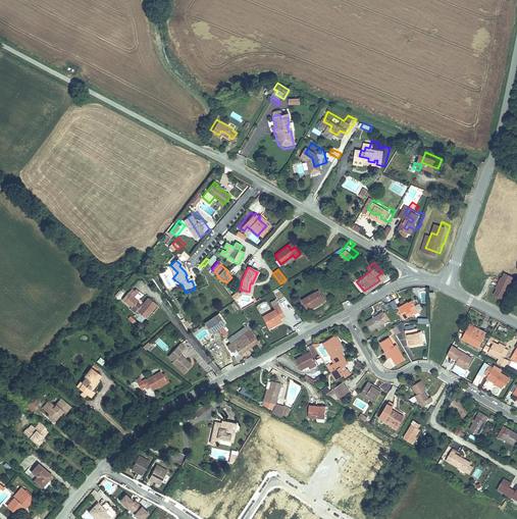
[(506,298),(516,279),(516,275),(511,271),(508,276),(506,279),(504,277),(500,286),(502,287),(501,289),(498,294),(506,298)]
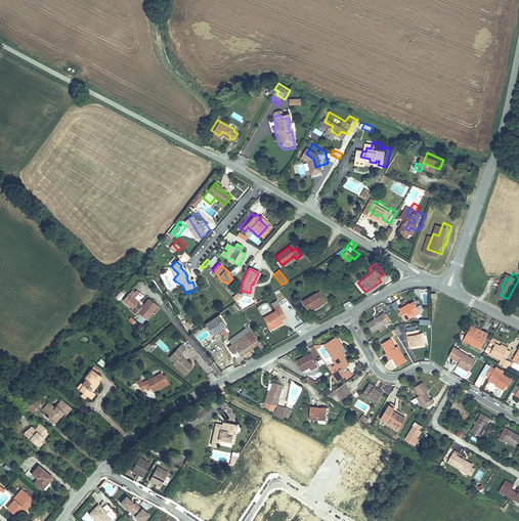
[(254,285),(253,285),(252,284),(251,286),(250,293),(241,291),(240,294),(252,297),(254,285)]
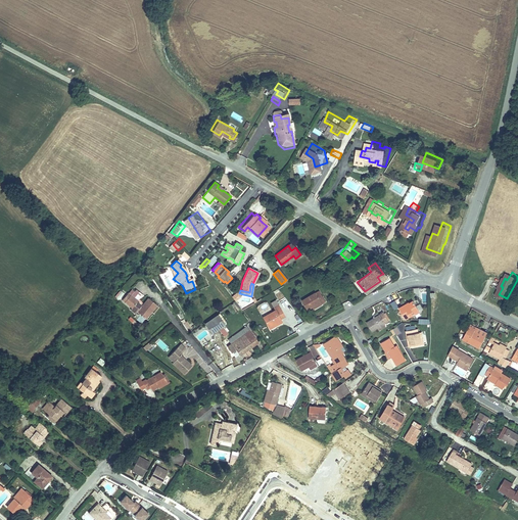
[(154,300),(145,294),(141,300),(140,301),(134,296),(135,295),(129,290),(124,296),(130,301),(128,303),(134,309),(136,306),(143,313),(147,308),(149,308),(154,300)]
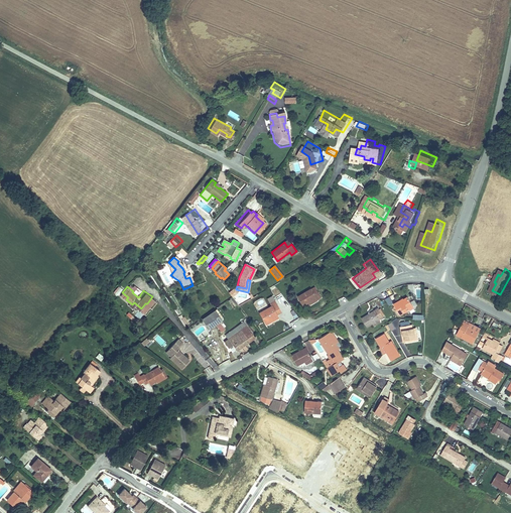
[(302,306),(307,303),(313,300),(314,304),(317,302),(317,301),(322,299),(316,288),(311,290),(297,297),(302,306)]
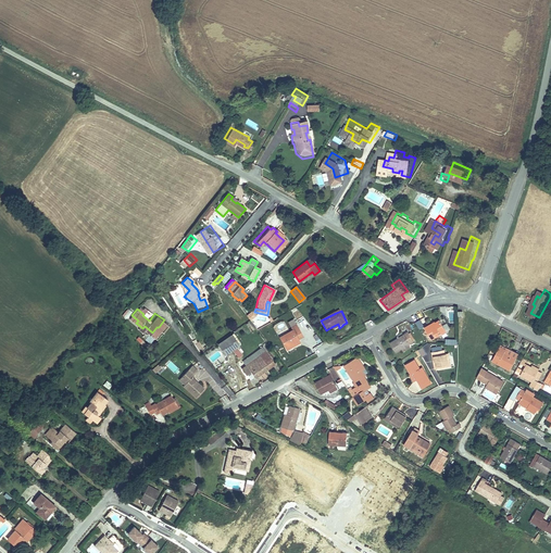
[(278,338),(284,348),(297,340),(297,339),(301,336),(295,325),(290,327),(291,330),(278,338)]
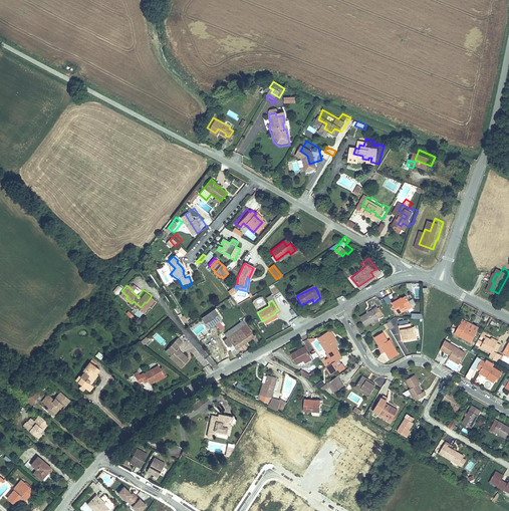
[(402,305),(396,308),(401,318),(411,313),(412,315),(417,313),(411,300),(406,303),(408,306),(403,308),(402,305)]
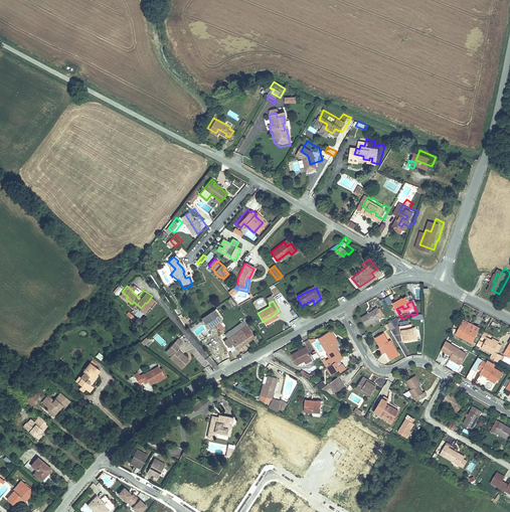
[(300,316),(303,313),(298,307),(295,309),(300,316)]
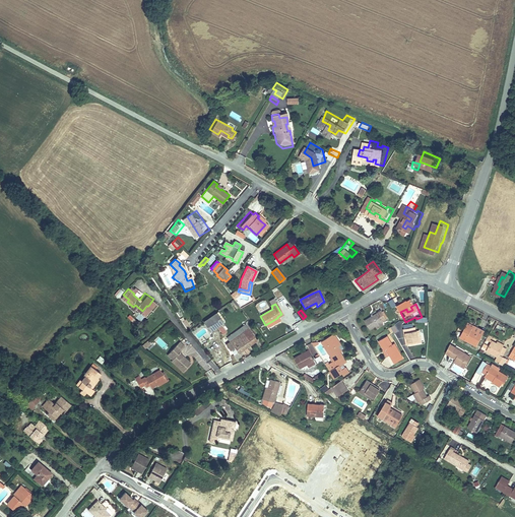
[(213,313),(201,322),(208,331),(219,322),(213,313)]
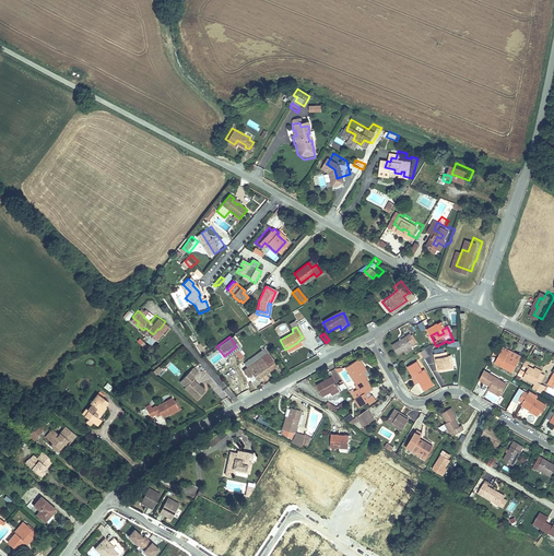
[(401,358),(409,354),(415,351),(420,349),(415,339),(396,349),(401,358)]
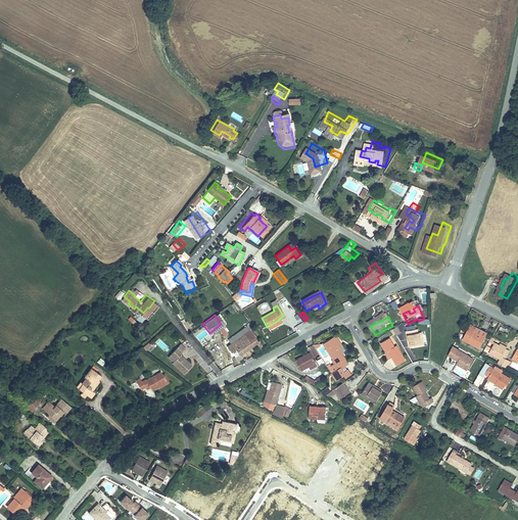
[(192,319),(188,321),(192,328),(196,326),(192,319)]
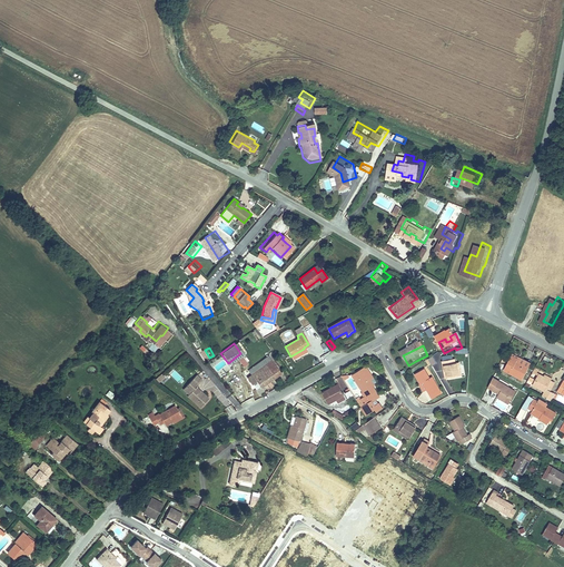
[(304,349),(290,357),(293,359),(306,351),(304,349)]
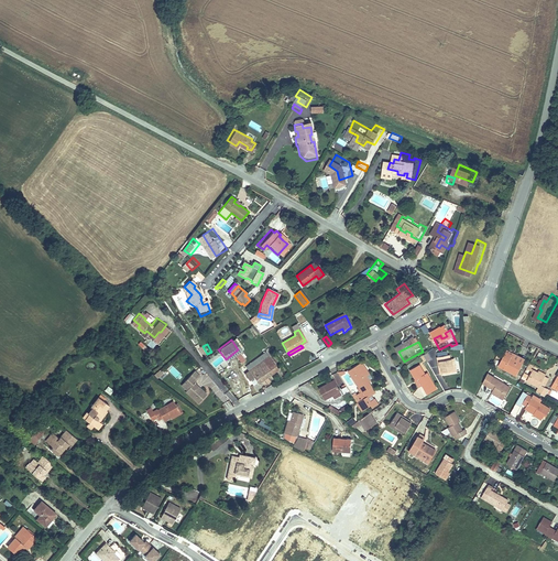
[(255,383),(274,368),(262,352),(242,366),(247,371),(242,375),(247,381),(252,378),(255,383)]
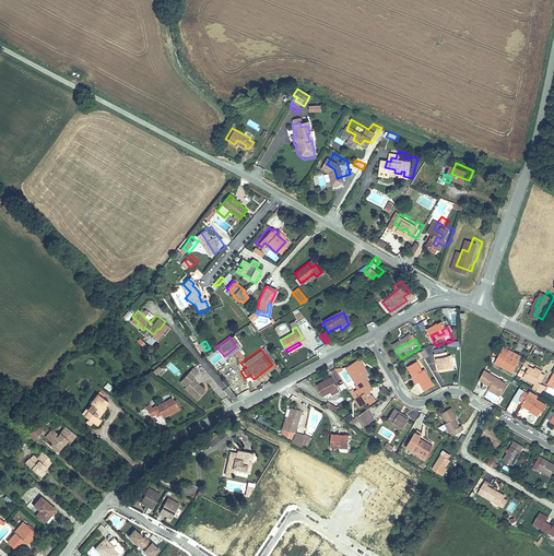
[(504,352),(495,365),(513,375),(518,365),(507,357),(508,355),(504,352)]
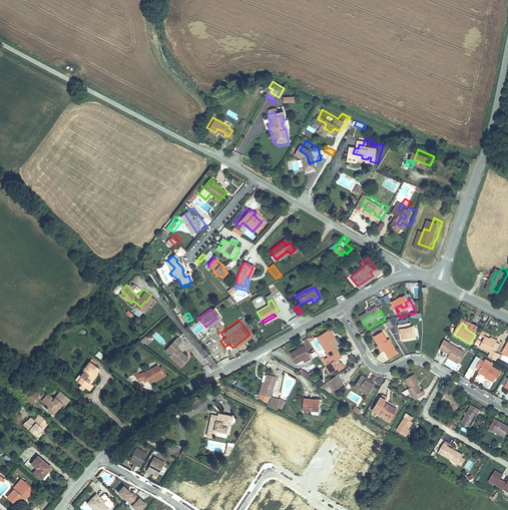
[(408,343),(416,341),(413,332),(412,332),(412,331),(411,327),(401,329),(402,333),(404,333),(405,338),(406,337),(408,343)]
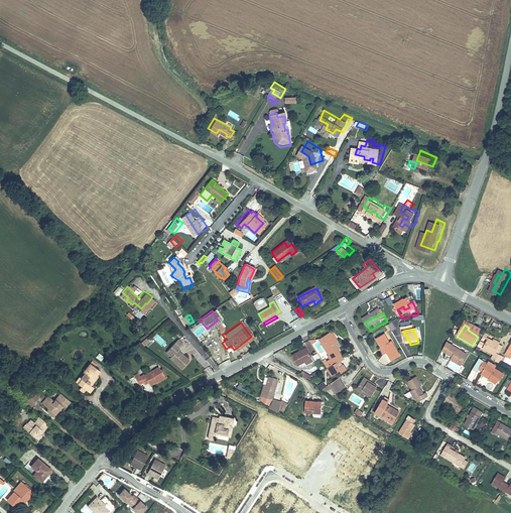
[(335,337),(333,333),(320,340),(318,339),(315,340),(314,340),(313,342),(310,342),(316,352),(318,356),(326,352),(328,356),(327,356),(333,367),(335,366),(343,362),(337,351),(338,350),(336,345),(332,339),(335,337)]
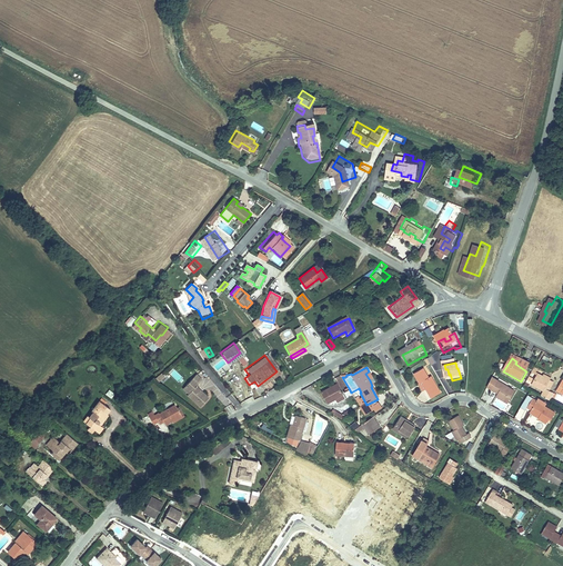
[(197,404),(205,394),(200,388),(199,389),(192,384),(193,383),(199,376),(192,370),(183,381),(189,386),(186,389),(183,391),(197,404)]
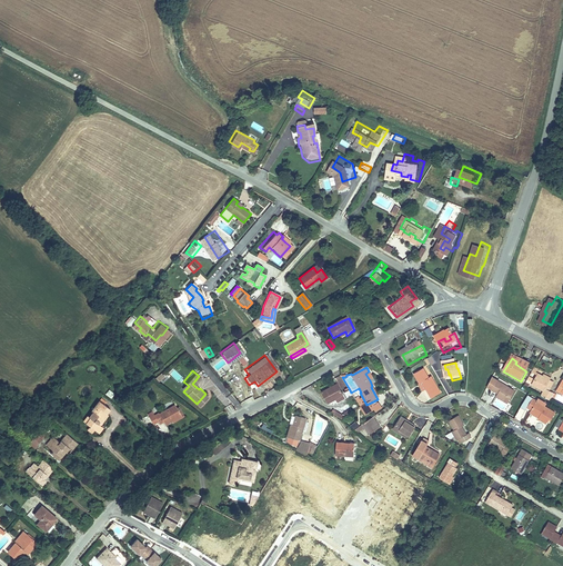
[(546,393),(543,399),(552,404),(559,394),(550,388),(553,381),(550,379),(542,375),(538,373),(531,384),(546,393)]
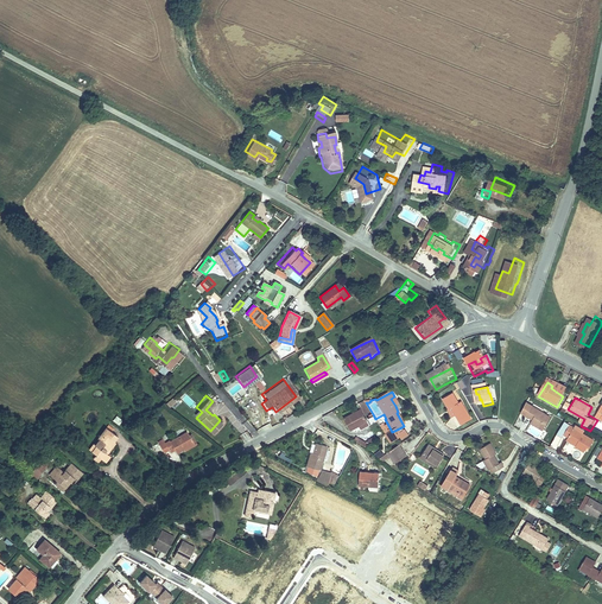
[(454,400),(444,406),(450,417),(452,414),(457,423),(461,428),(470,423),(463,408),(460,411),(454,400)]
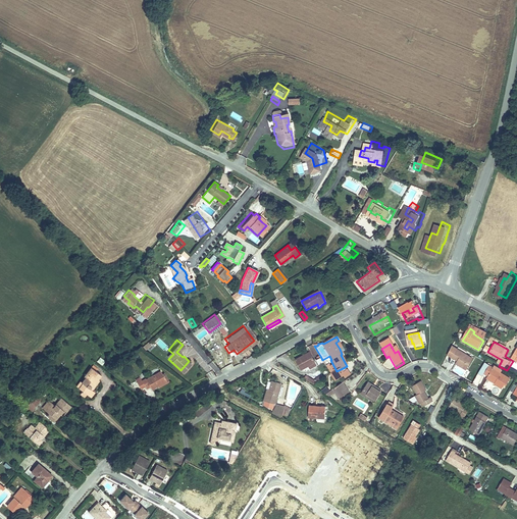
[(453,349),(448,358),(459,365),(458,366),(468,372),(475,362),(453,349)]
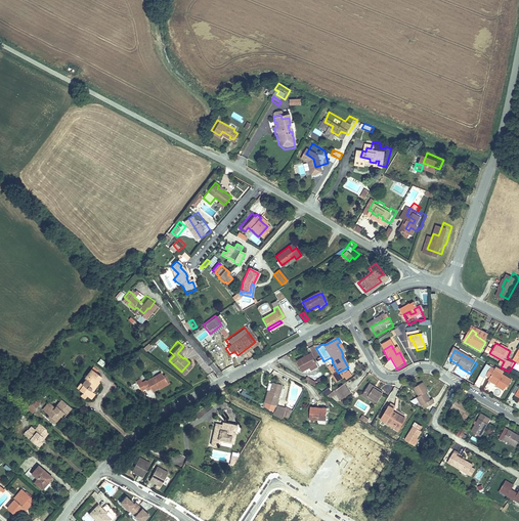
[(102,360),(107,364),(111,359),(105,355),(102,360)]
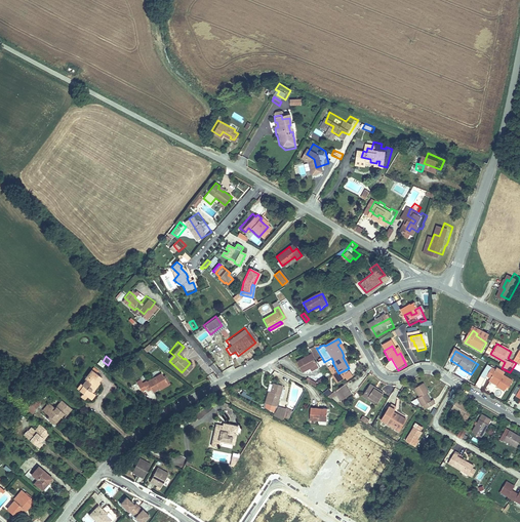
[(324,362),(322,358),(316,361),(314,358),(302,365),(308,375),(314,372),(320,368),(321,369),(326,366),(324,362)]
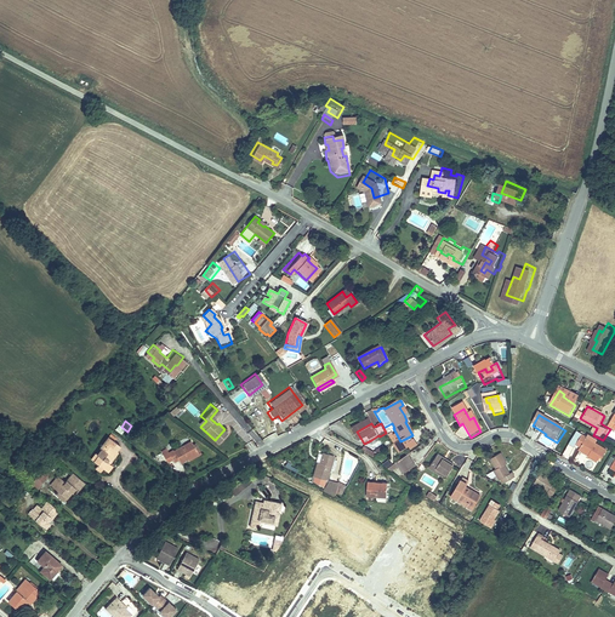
[(101,464),(102,467),(107,462),(104,460),(112,450),(118,443),(106,433),(96,445),(98,446),(94,452),(92,450),(87,455),(94,461),(91,464),(96,469),(101,464)]
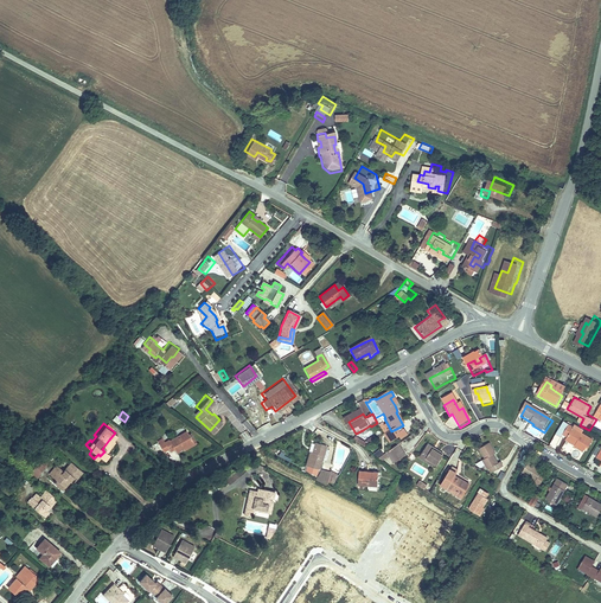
[(576,444),(575,448),(582,451),(584,448),(587,449),(592,441),(571,431),(573,429),(568,427),(562,435),(567,438),(576,444)]
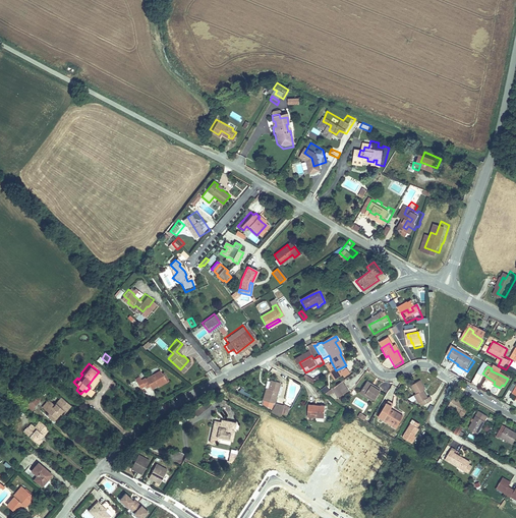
[(155,383),(163,379),(160,372),(158,368),(144,377),(142,376),(138,378),(136,375),(132,378),(134,382),(136,386),(141,383),(144,388),(148,386),(148,387),(155,383)]
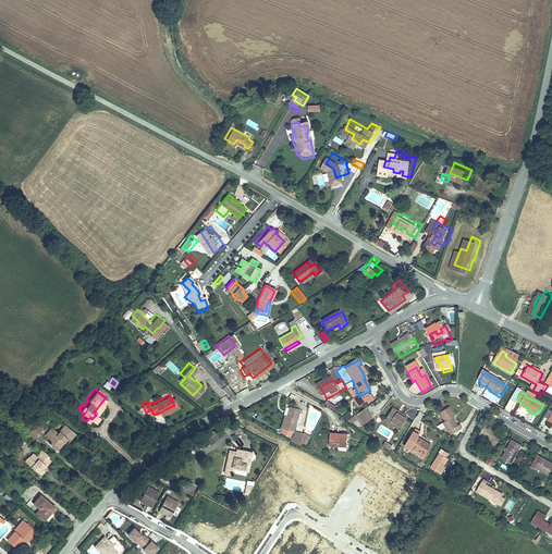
[(359,396),(353,399),(358,409),(367,405),(365,399),(362,395),(359,396)]
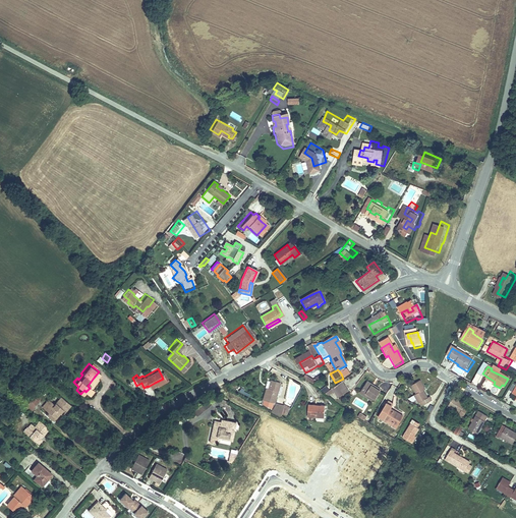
[(163,379),(155,383),(157,386),(167,380),(162,371),(160,372),(163,379)]
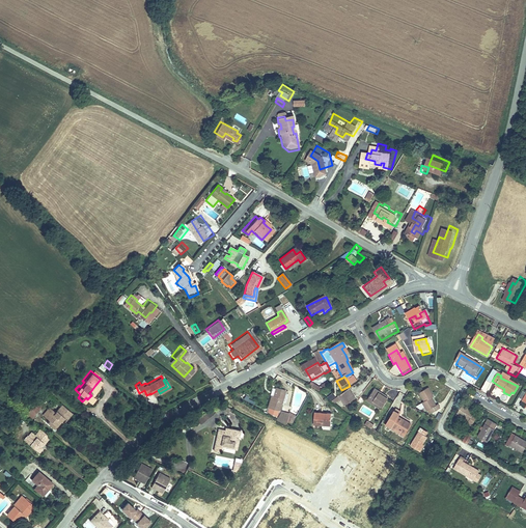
[(89,393),(91,395),(98,387),(95,385),(89,393)]
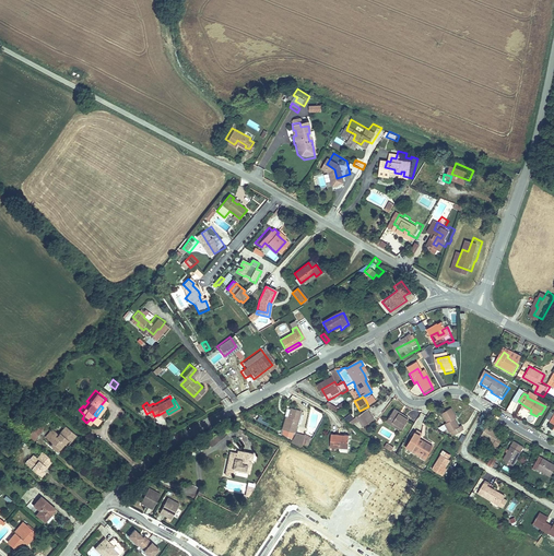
[(292,409),(287,418),(286,422),(284,421),(281,430),(279,436),(291,440),(293,435),(294,435),(302,412),(292,409)]
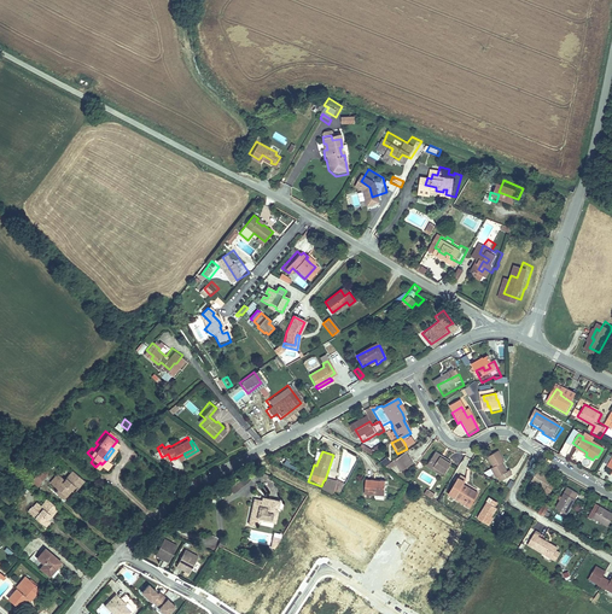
[(441,455),(436,451),(426,466),(433,471),(435,467),(446,473),(450,463),(439,457),(441,455)]
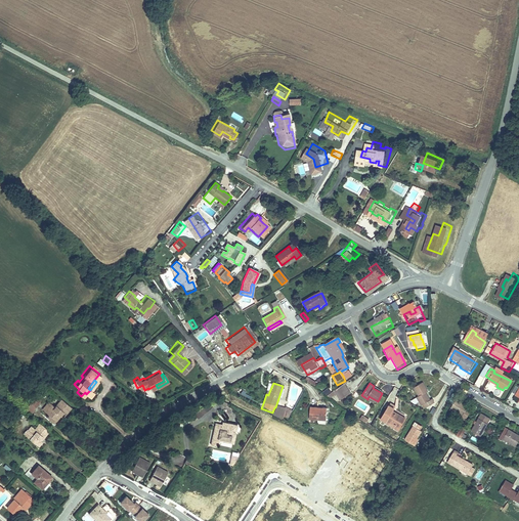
[(427,392),(422,384),(414,389),(419,397),(417,398),(421,406),(423,404),(426,408),(435,404),(432,399),(429,400),(425,393),(427,392)]
